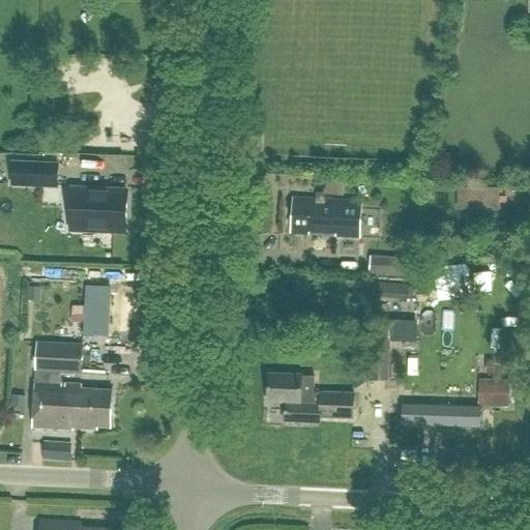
[(40,194),(58,192),(57,180),(81,178),(80,169),(39,172),(40,194)]
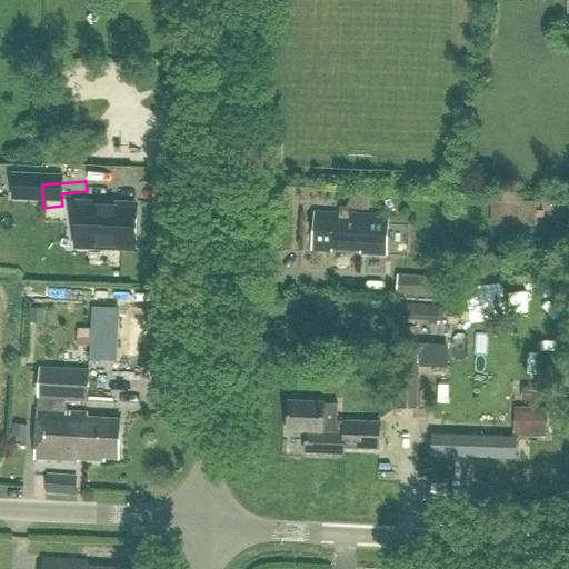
[(75,245),(135,247),(136,207),(77,205),(75,245)]
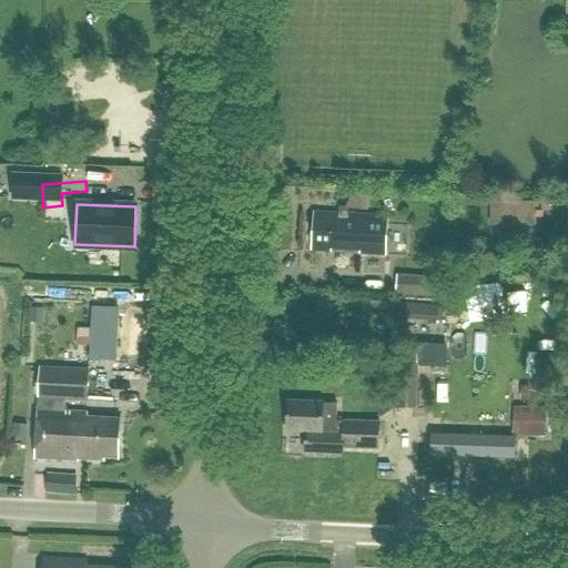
[(385,253),(386,215),(314,212),(312,250),(385,253)]
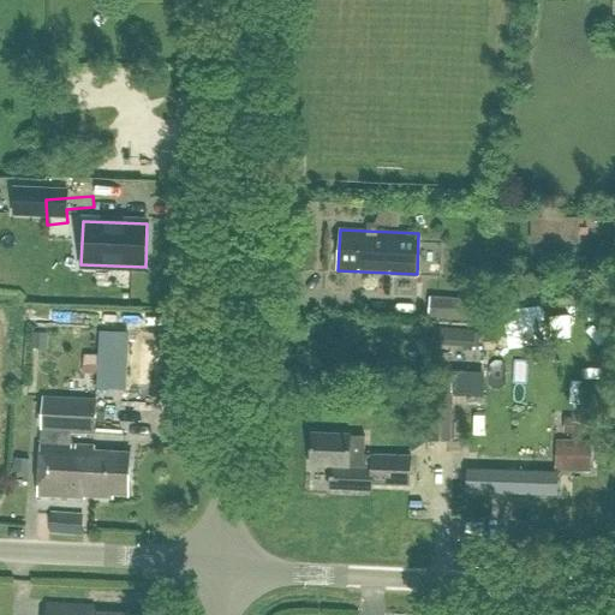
[(430,251),(429,282),(449,282),(449,252),(430,251)]
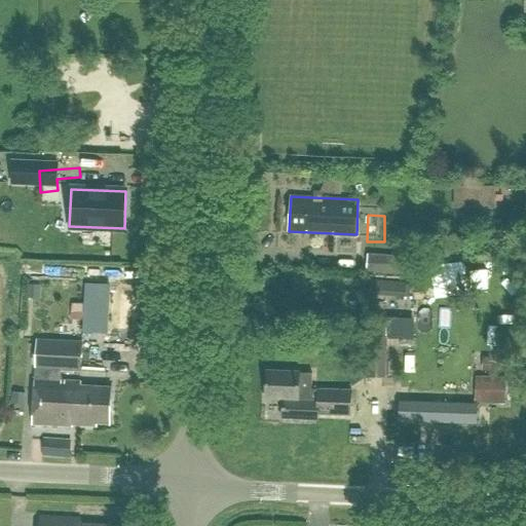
[(367,253),(366,270),(408,272),(409,255),(367,253)]
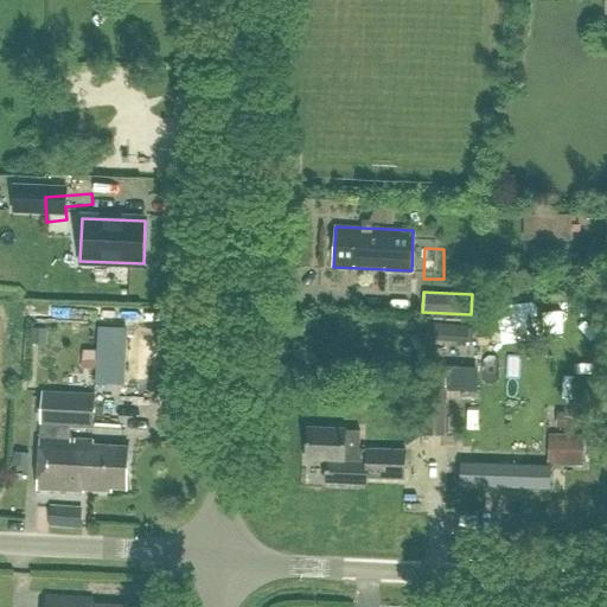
[(88,352),(90,371),(103,370),(101,351),(88,352)]
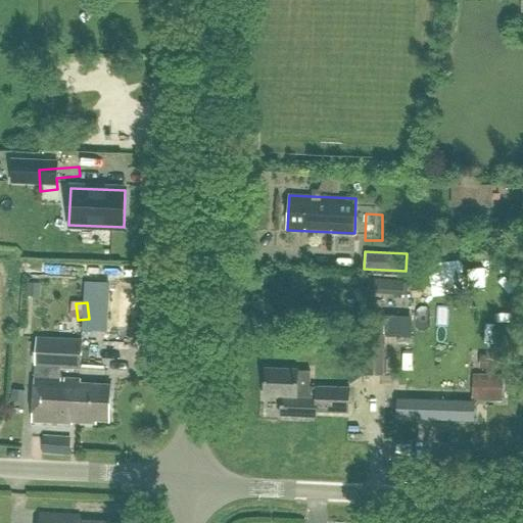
[(393,347),(416,347),(417,334),(393,334),(393,347)]
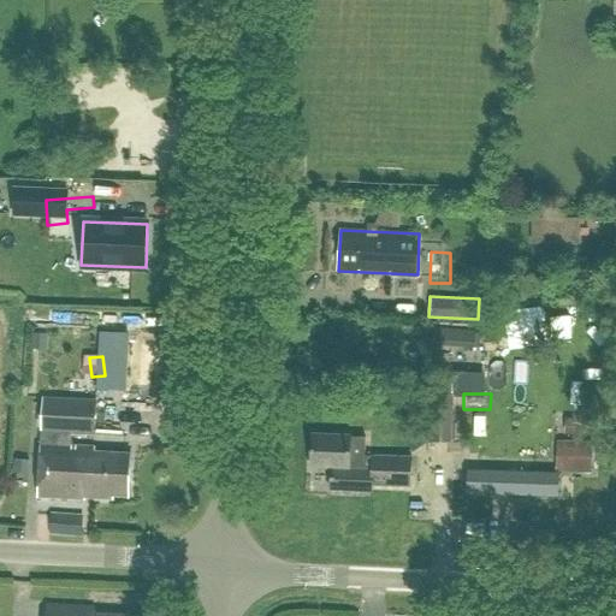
[(451,444),(454,396),(432,396),(430,443),(451,444)]
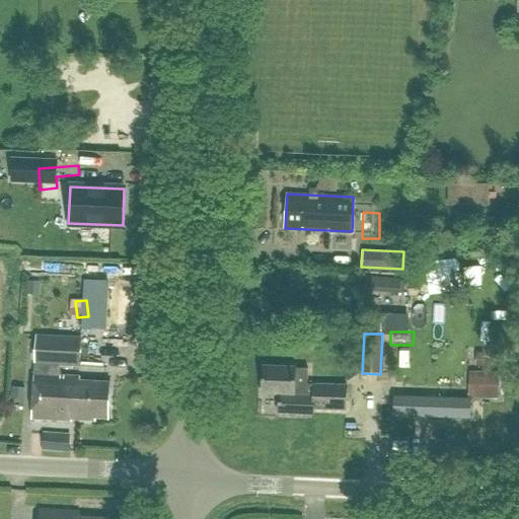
[(32,419),(65,421),(68,375),(53,374),(54,367),(79,369),(81,338),(36,336),(32,419)]
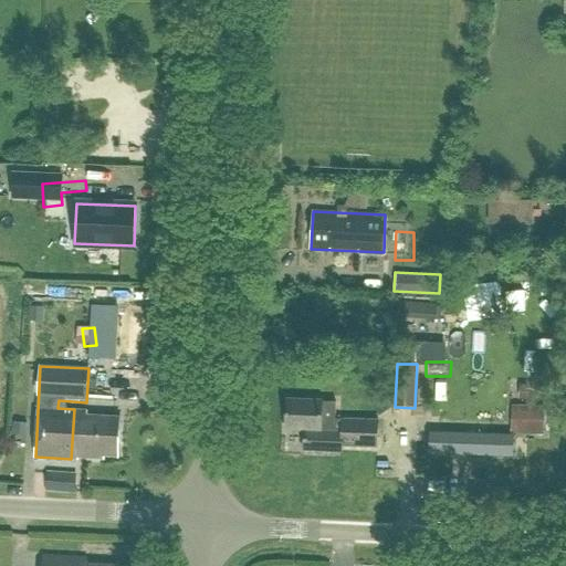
[(526,398),(526,407),(533,407),(534,386),(524,386),(523,398),(526,398)]
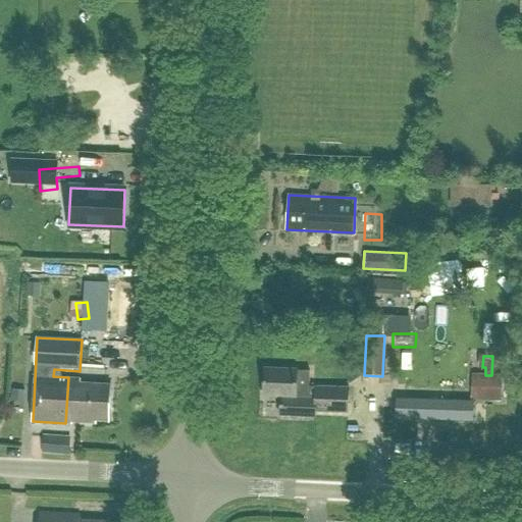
[(264,398),(280,399),(280,416),(315,417),(316,411),(349,413),(350,388),(315,386),(315,389),(309,389),(310,371),(299,371),(299,370),(265,369),(264,398)]
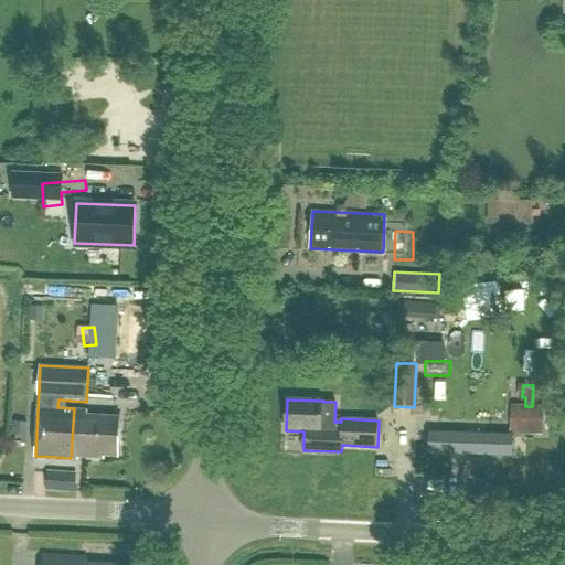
[(532,406),(525,406),(522,406),(521,432),(542,433),(543,407),(532,406)]
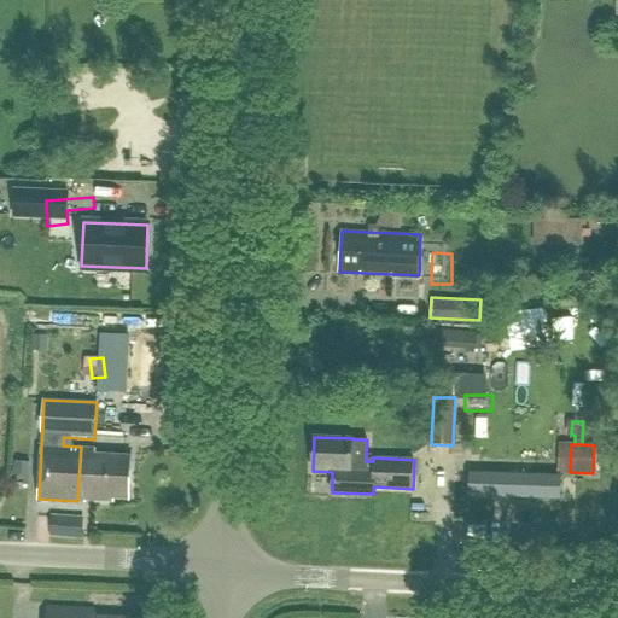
[(81,447),(77,501),(85,501),(85,500),(114,502),(114,499),(129,500),(130,455),(94,454),(95,448),(81,447)]
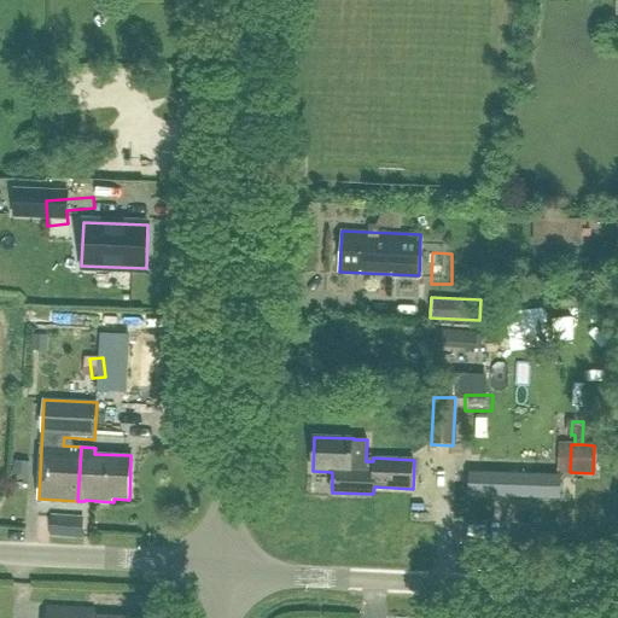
[(81,538),(82,524),(82,518),(51,516),(50,536),(81,538)]
